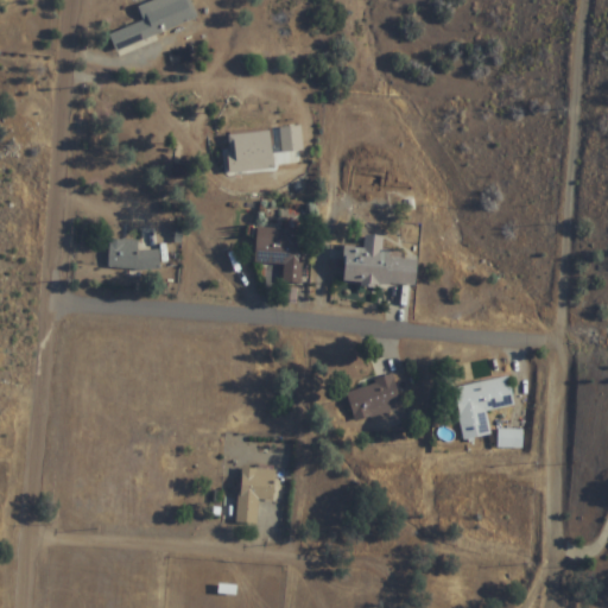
[(116,51),(198,18),(190,0),(151,0),(138,6),(144,20),(109,33),(116,51)]
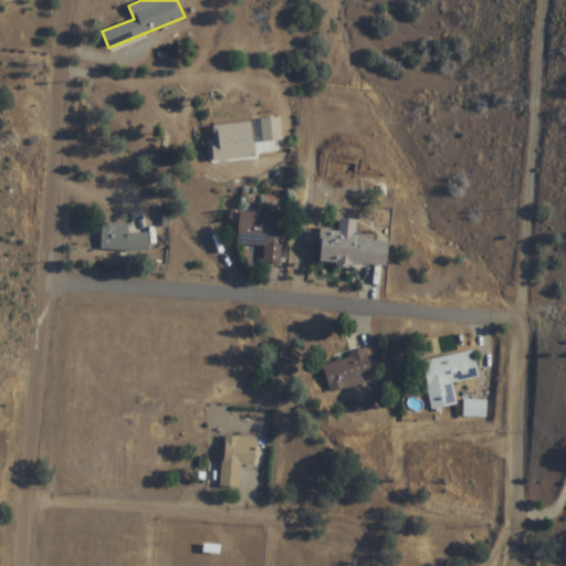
[(211,142),(264,144),(265,103),(212,102),(211,142)]
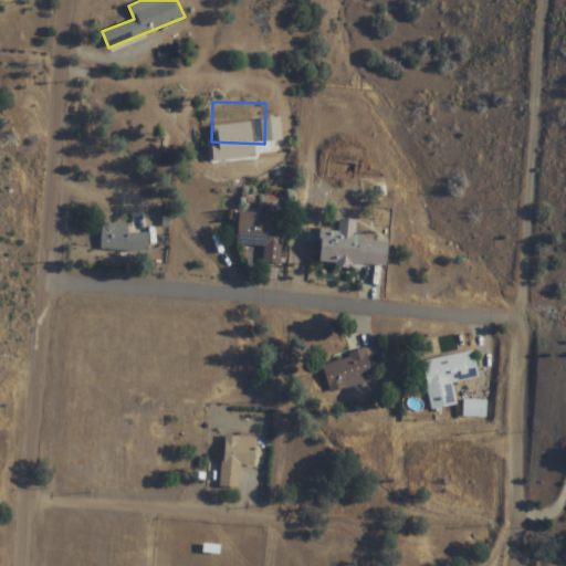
[(240,169),(240,150),(224,150),(224,169),(240,169)]
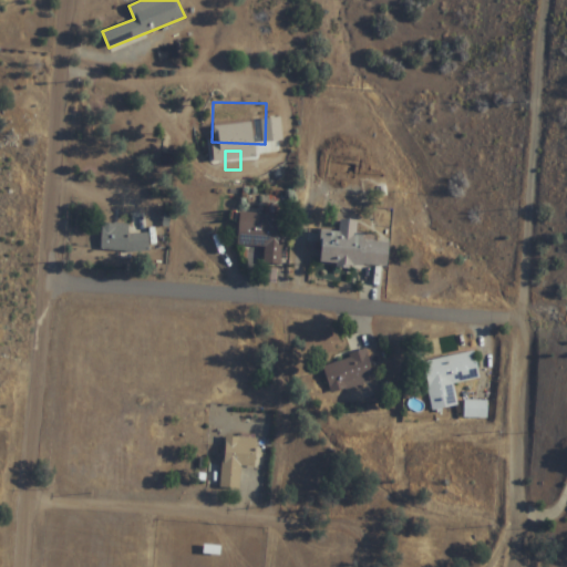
[(239,245),(265,246),(265,264),(282,264),(285,214),(240,213),(239,245)]
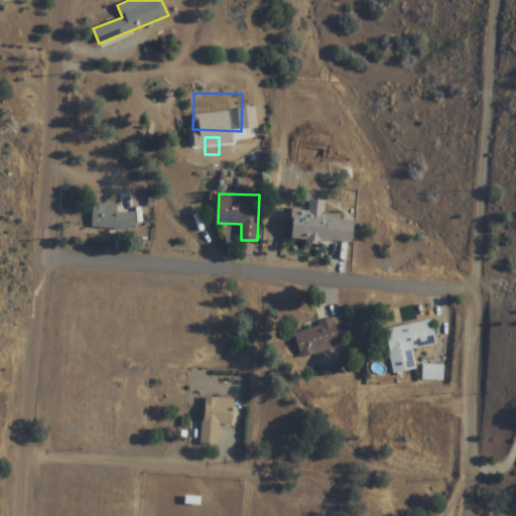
[(291,241),(354,244),(355,218),(325,217),(325,200),(309,199),(309,210),(293,209),(291,241)]
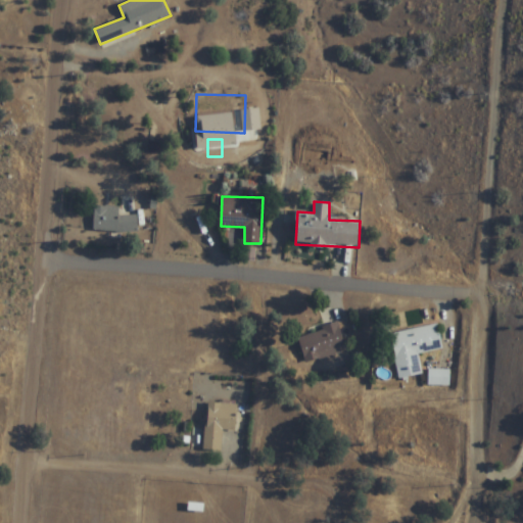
[(93,231),(138,232),(138,216),(119,216),(119,206),(94,206),(93,231)]
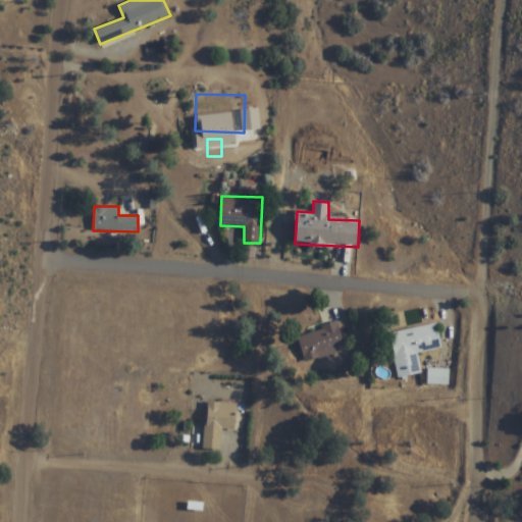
[(297,335),(305,365),(348,354),(341,324),(297,335)]
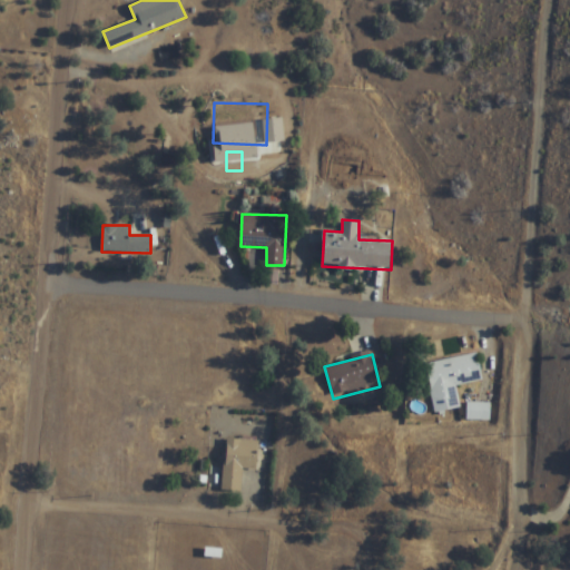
[(426,362),(434,414),(461,411),(457,385),(482,382),(479,355),(426,362)]
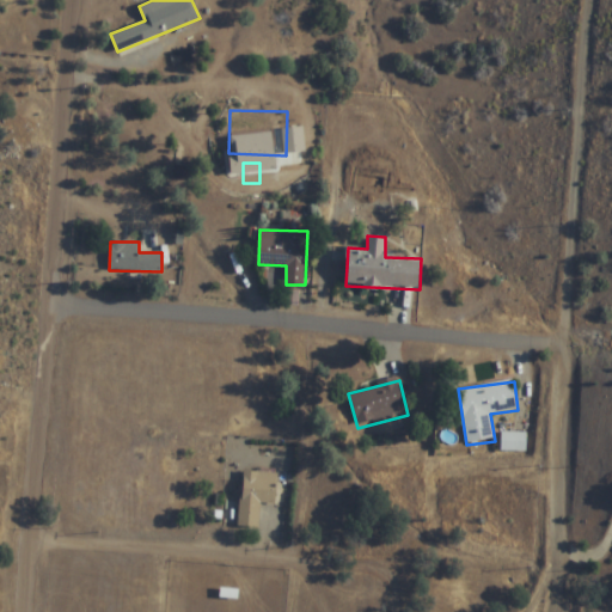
[(524,451),(526,435),(518,433),(515,441),(509,440),(508,448),(524,451)]
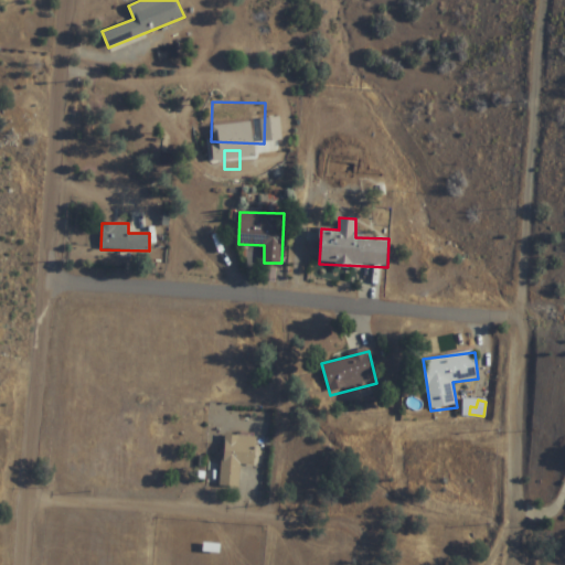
[(240,488),(242,466),(254,467),(256,437),(224,435),(221,487),(240,488)]
